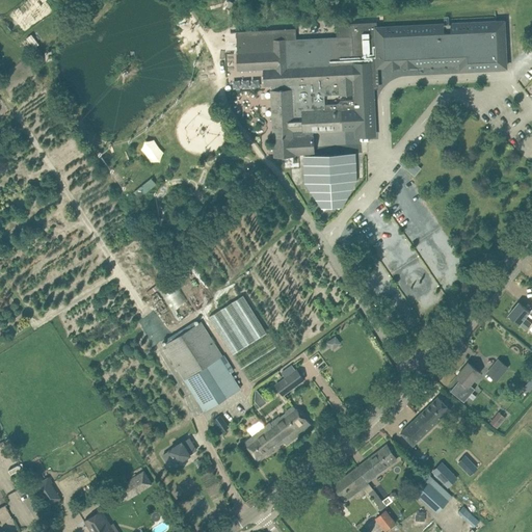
[(271,90),(274,156),(295,155),(295,154),(299,154),(308,154),(307,153),(308,151),(312,147),(314,147),(313,131),(366,129),(365,99),(340,100),(341,103),(325,104),(324,95),(373,92),(371,67),(386,67),(386,68),(416,65),(416,64),(459,62),(460,65),(498,64),(498,68),(506,68),(504,21),(451,24),(451,26),(444,26),(444,24),(377,27),(376,22),(337,24),(337,36),(296,38),(296,28),(236,31),(238,71),(264,69),(264,86),(271,85),(271,90)]
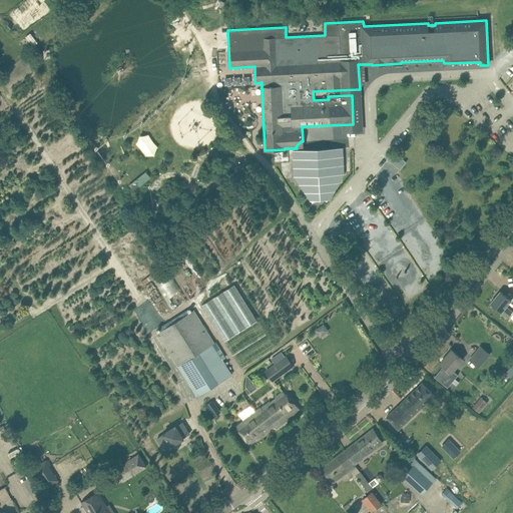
[(341,147),(294,150),(296,176),(313,202),(317,200),(324,200),(327,201),(342,173),(341,147)]
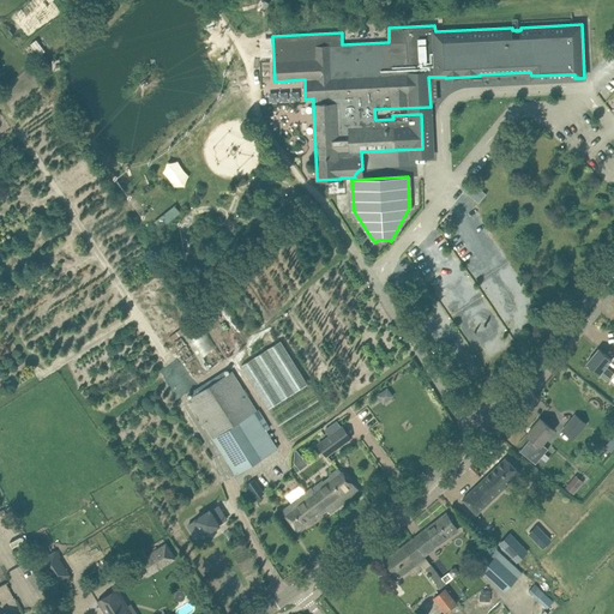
[(461,187),(479,203),(486,194),(468,179),(461,187)]
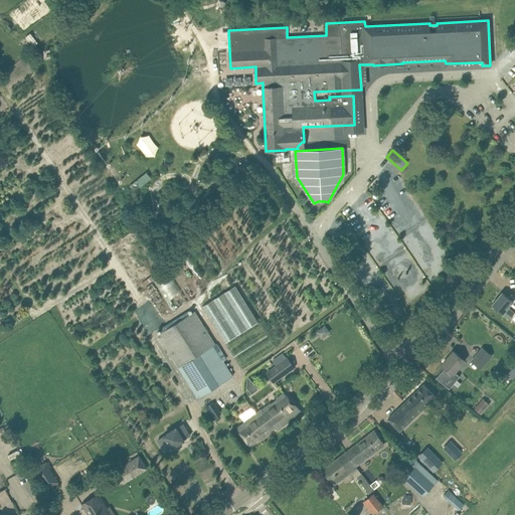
[(133,182),(139,188),(150,177),(144,171),(133,182)]
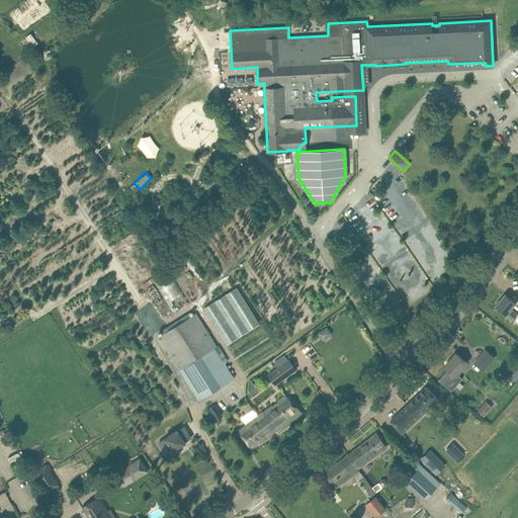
[(191,301),(205,293),(184,260),(171,269),(191,301)]
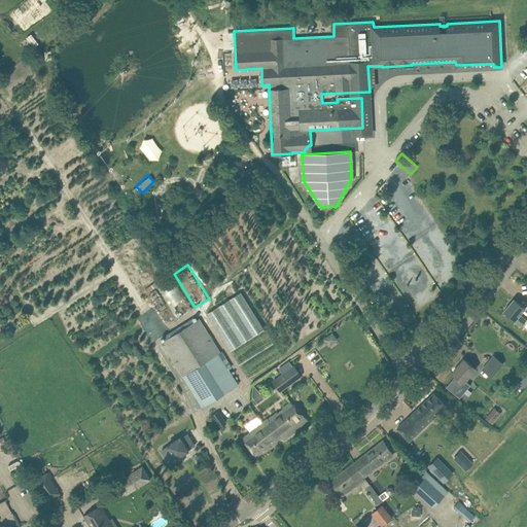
[(145,289),(147,292),(164,282),(162,279),(145,289)]
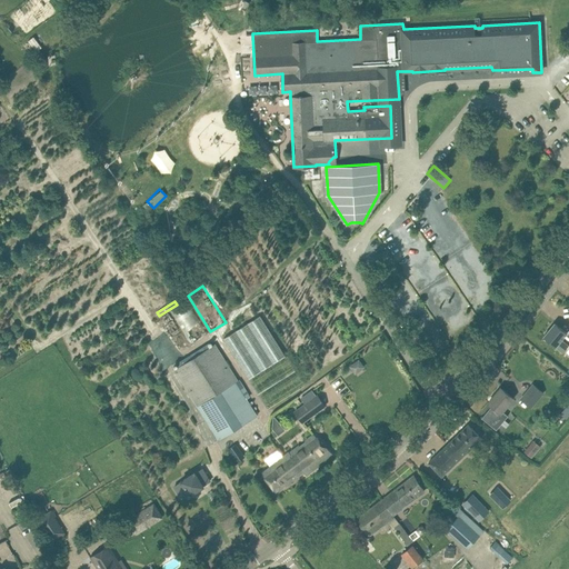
[(190,343),(208,333),(188,301),(170,312),(190,343)]
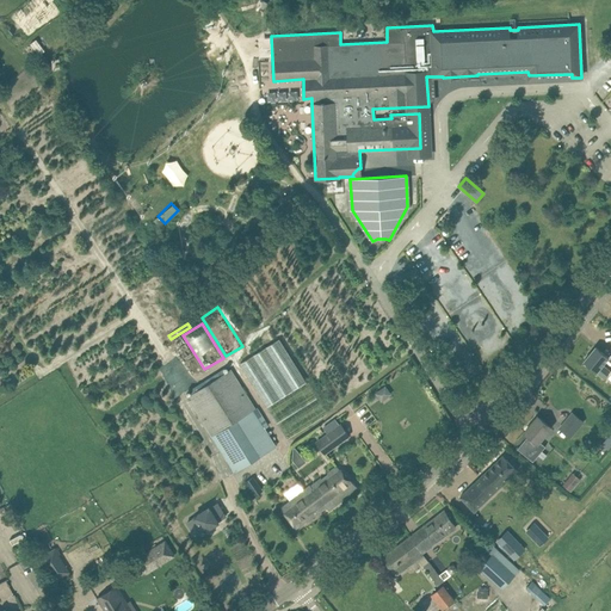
[(307,383),(279,339),(240,364),(267,408),(307,383)]
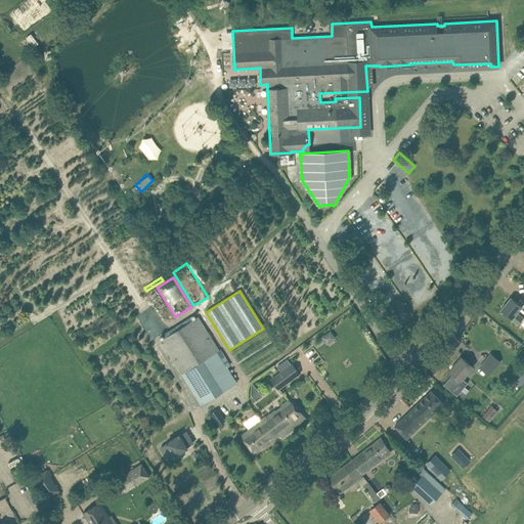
[(511,297),(500,310),(508,316),(518,324),(523,318),(517,313),(522,307),(519,304),(511,297)]
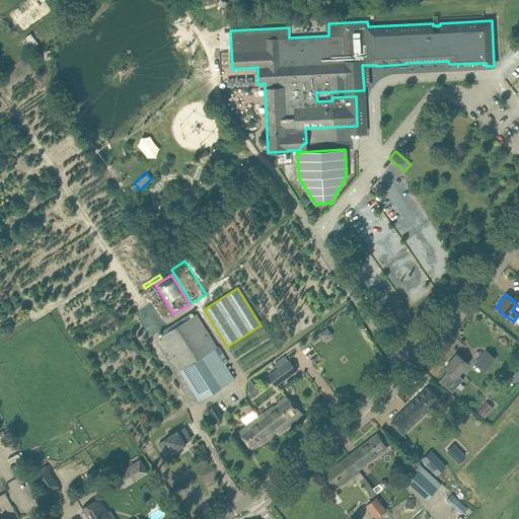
[(218,348),(196,313),(158,338),(199,401),(234,379),(216,349),(218,348)]
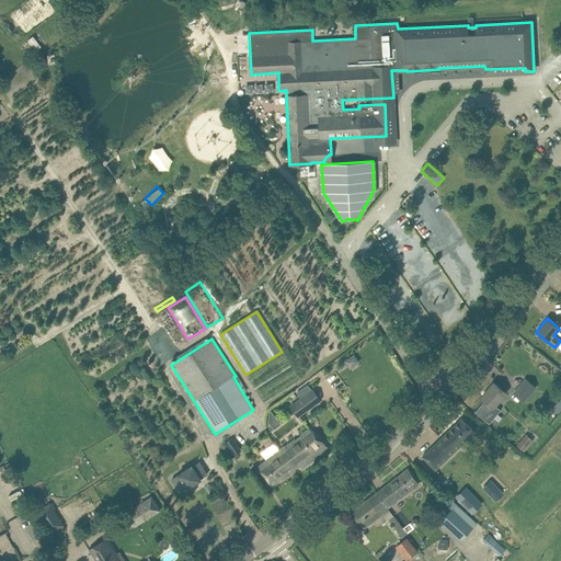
[(346,367),(357,362),(354,355),(343,359),(346,367)]
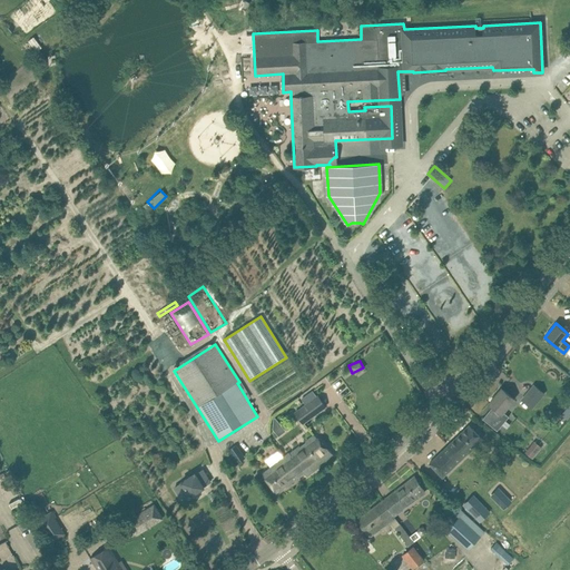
[(536,385),(528,394),(538,402),(544,393),(536,385)]
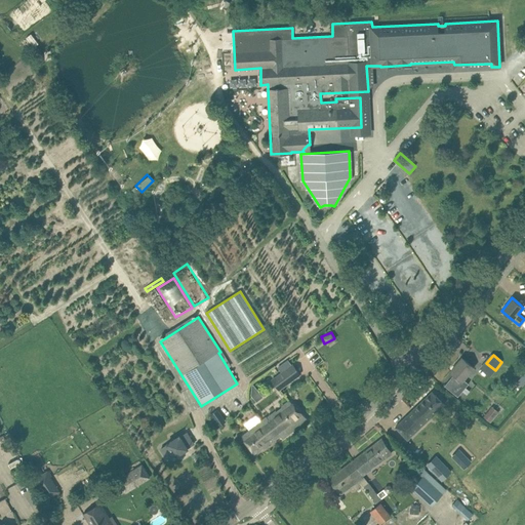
[(454,374),(444,386),(457,396),(460,392),(468,384),(463,379),(474,367),(470,364),(461,358),(450,371),(454,374)]
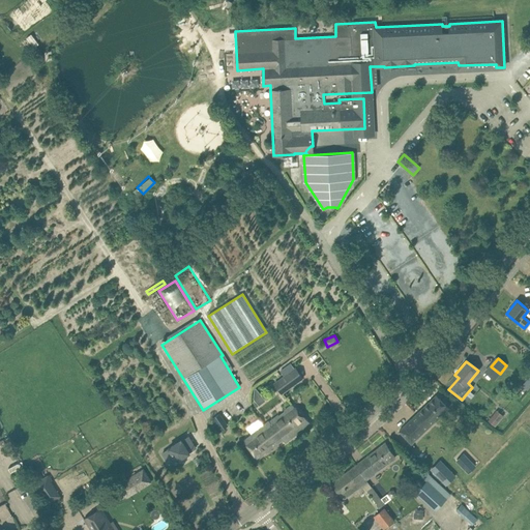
[(282,393),(302,378),(295,367),(274,383),(282,393)]
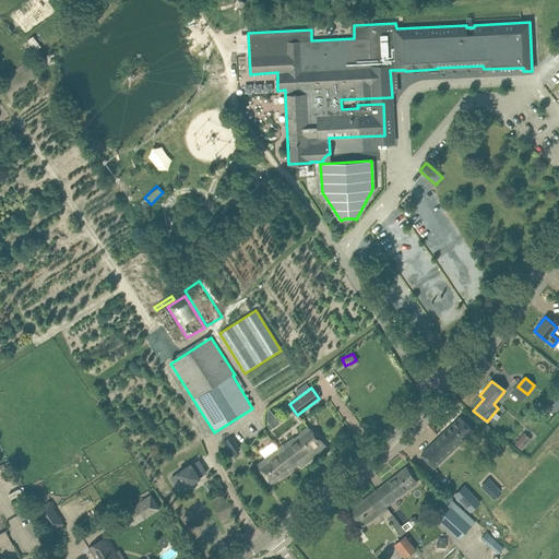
[(433,468),(473,430),(466,425),(459,416),(420,454),(433,468)]
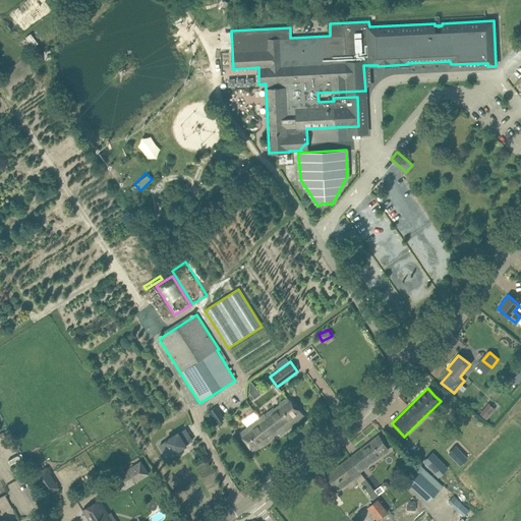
[(288,397),(239,433),(251,451),(279,432),(280,435),(304,416),(288,397)]
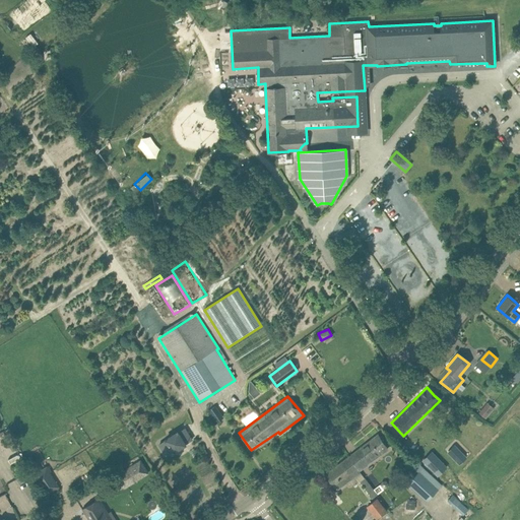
[(208,411),(211,416),(219,411),(215,406),(208,411)]
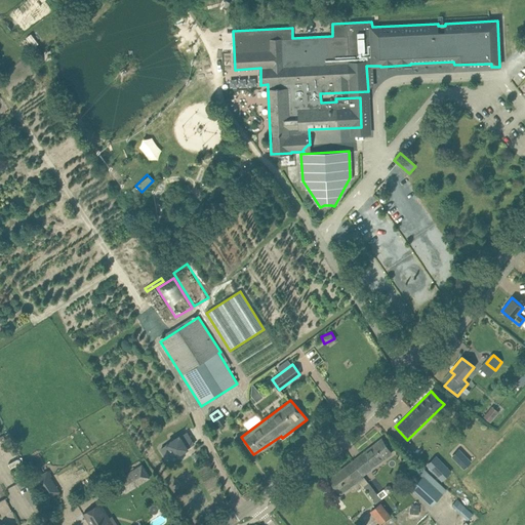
[(493,418),(486,413),(483,416),(490,422),(493,418)]
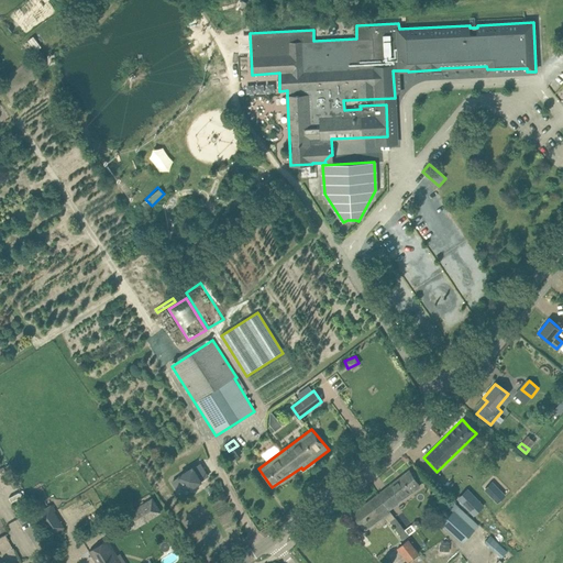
[(199,464),(173,479),(181,493),(208,476),(199,464)]
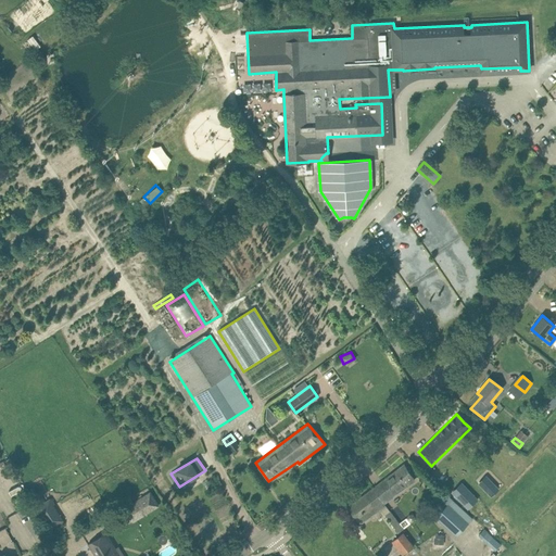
[(404,465),(374,488),(382,502),(381,503),(382,505),(384,504),(394,497),(393,496),(416,480),(411,474),(404,465)]
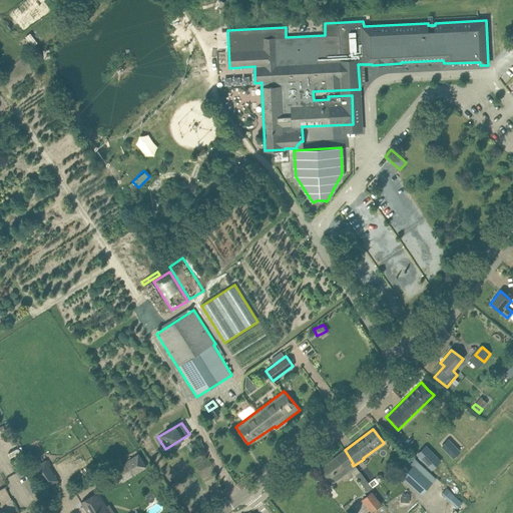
[(449,457),(458,450),(448,437),(439,444),(449,457)]
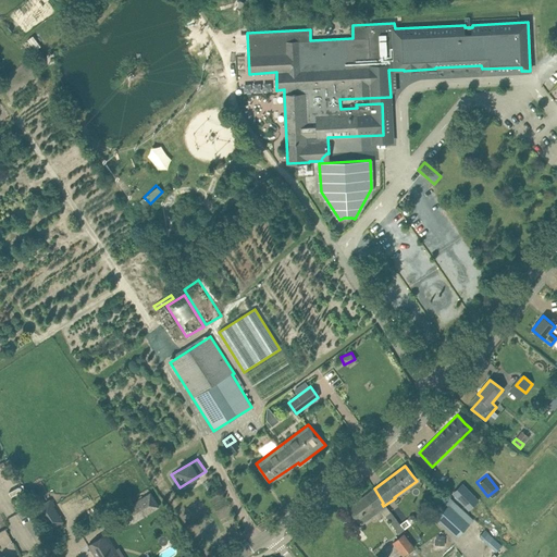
[(463,484),(453,494),(468,510),(479,499),(463,484)]
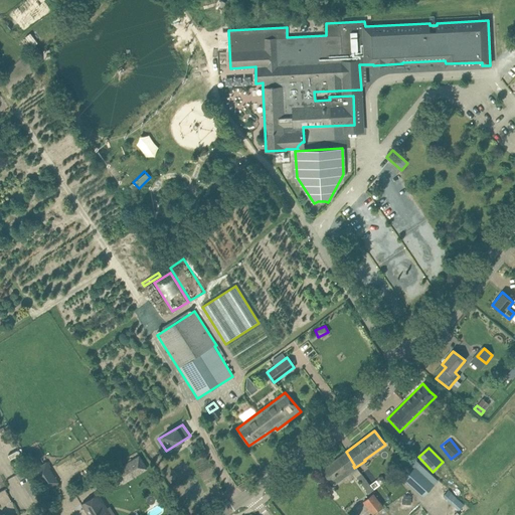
[(354,465),(346,452),(323,470),(334,485),(342,479),(357,469),(356,467),(354,468),(353,466),(354,465)]
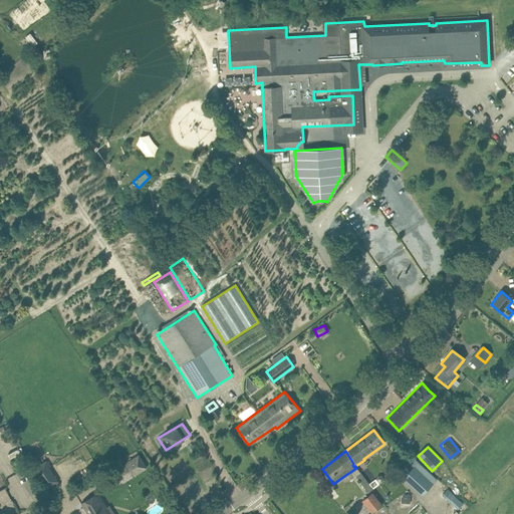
[(131,474),(146,464),(139,454),(123,464),(131,474)]
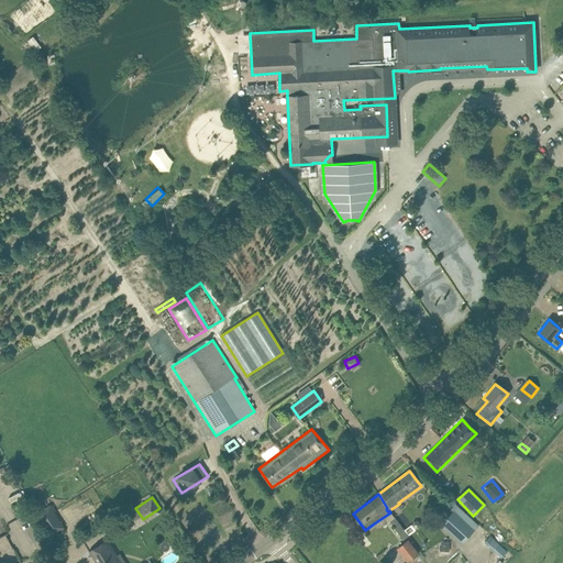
[(53,537),(65,529),(51,505),(37,511),(53,537)]
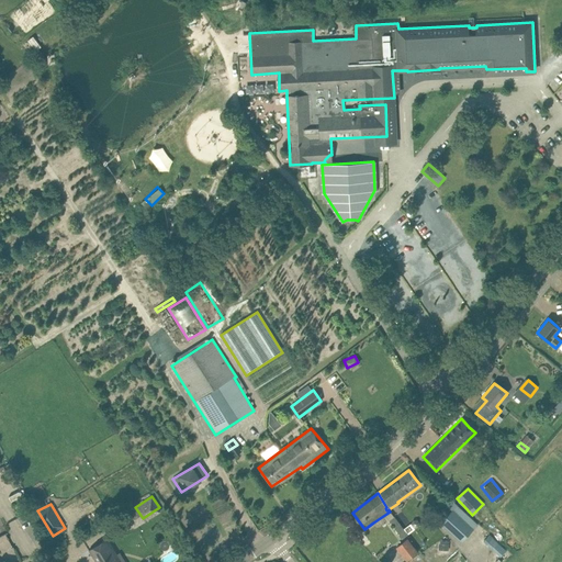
[(462,541),(473,528),(452,509),(441,523),(462,541)]
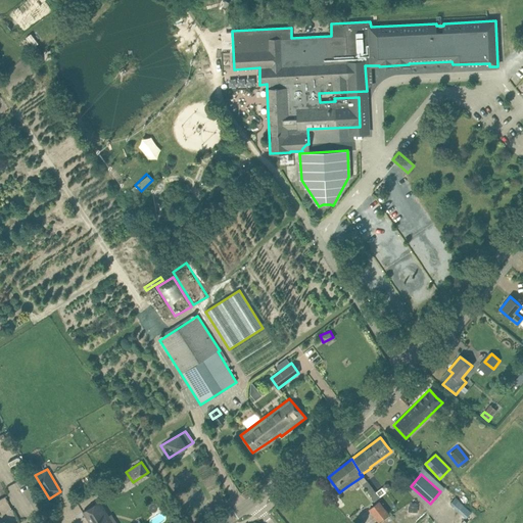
[(367,480),(363,484),(375,501),(380,497),(367,480)]
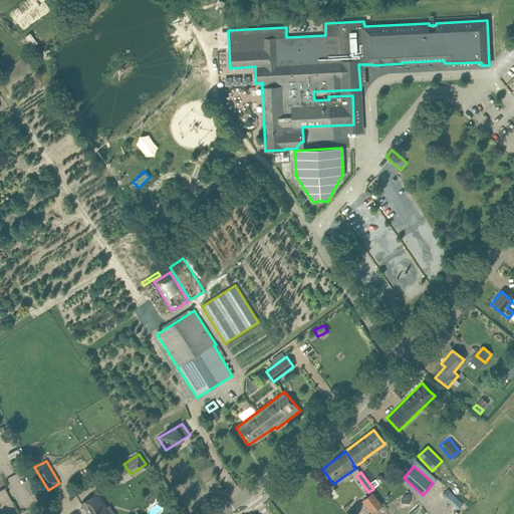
[(0,489),(0,500),(6,513),(14,509),(4,488),(0,489)]
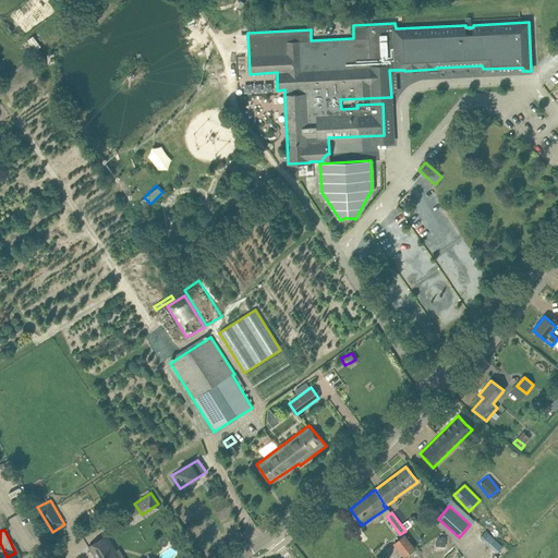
[(502,546),(485,531),(480,536),(497,552),(502,546)]
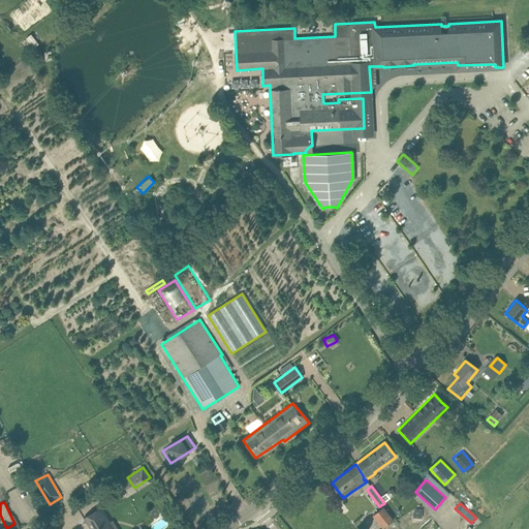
[(115,528),(100,506),(92,511),(91,509),(87,512),(88,515),(84,517),(91,528),(115,528)]
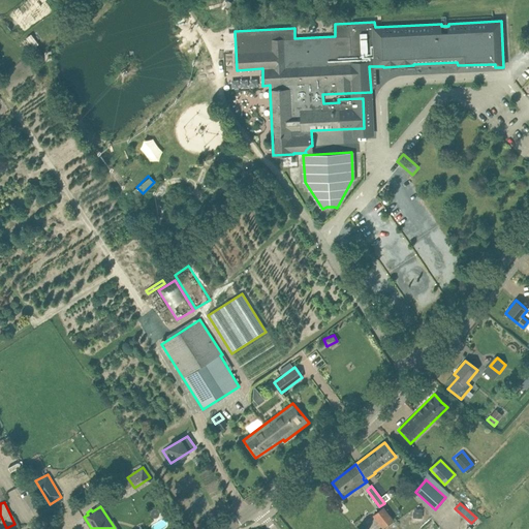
[(381,508),(373,515),(383,528),(392,522),(394,520),(383,506),(381,508)]
